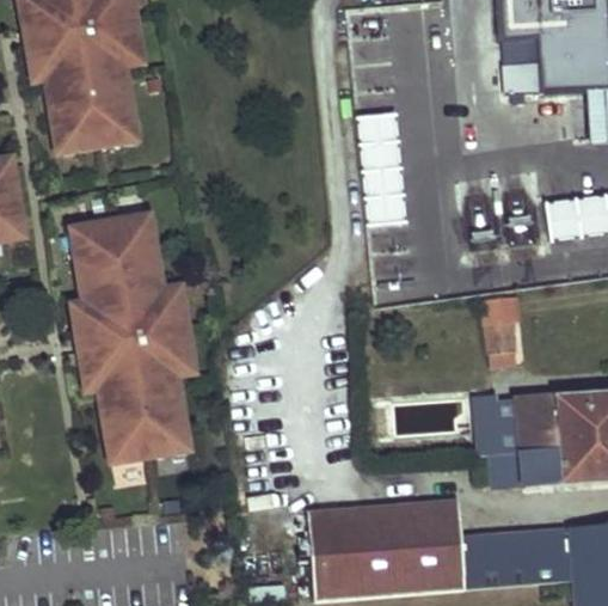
[(37,0),(38,4),(34,4),(44,62),(48,62),(51,78),(48,79),(54,114),(56,114),(60,132),(73,129),(77,147),(127,140),(123,121),(136,120),(126,50),(134,49),(126,0),(37,0)]
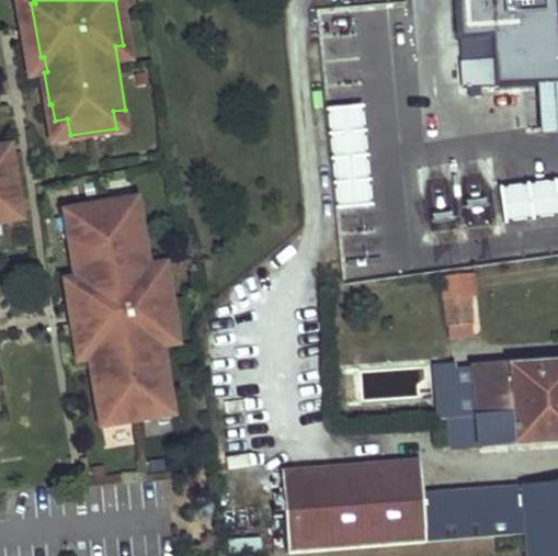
[(460,0),(464,33),(475,33),(497,32),(498,54),(477,55),(466,56),(468,86),(539,81),(557,79),(557,0),(460,0)]
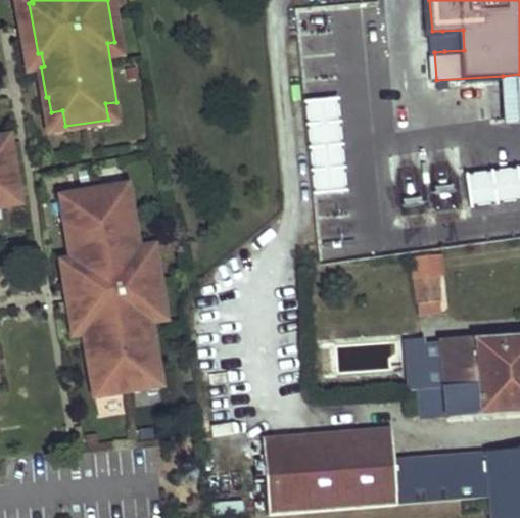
[(463,30),(442,31),(444,51),(464,50),(463,30)]
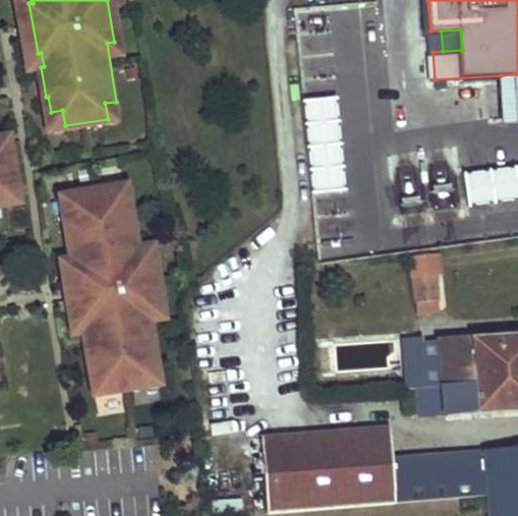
[(517,73),(501,75),(504,122),(517,121),(517,73)]
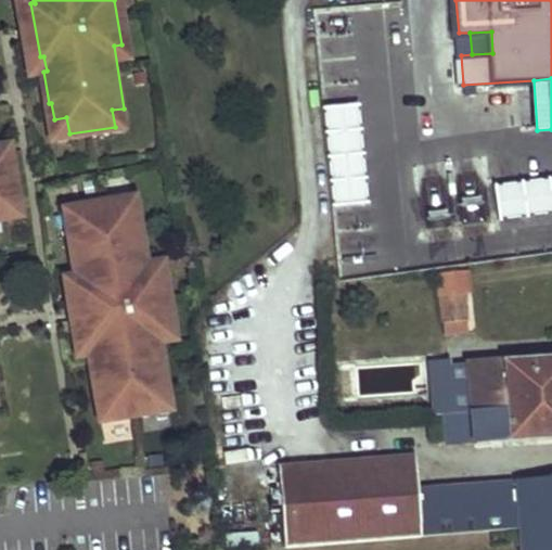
[(322,100),(332,200),(364,196),(356,97),(322,100)]
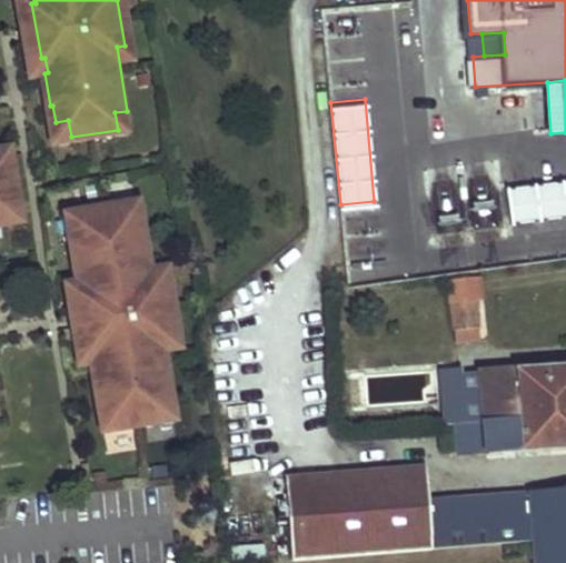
[(127,111),(115,112),(118,130),(130,128),(127,111)]
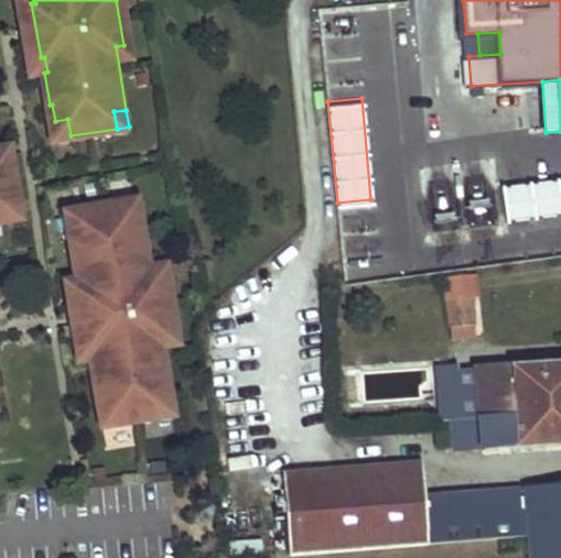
[(67,119),(55,121),(57,138),(71,135),(67,119)]
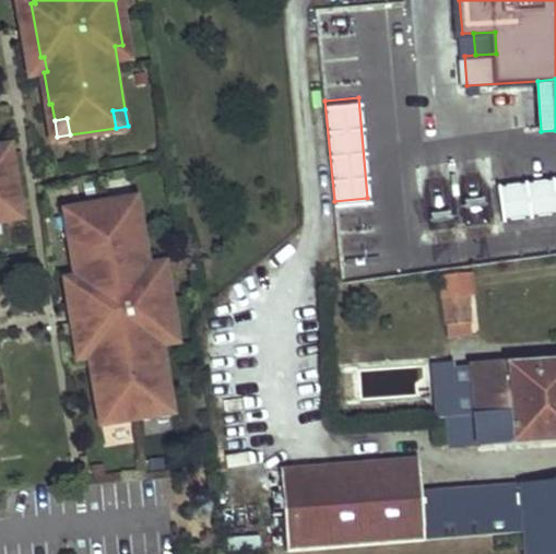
[(13,144),(0,145),(0,158),(15,156),(13,144)]
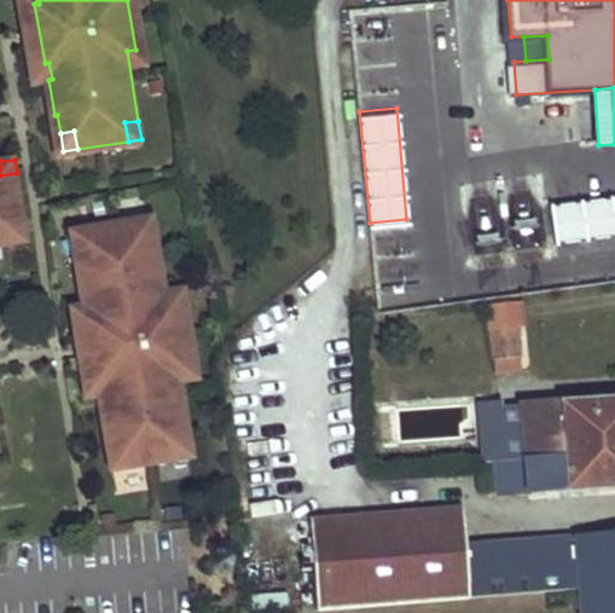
[(0,242),(9,241),(6,226),(25,224),(17,173),(0,175),(0,242)]
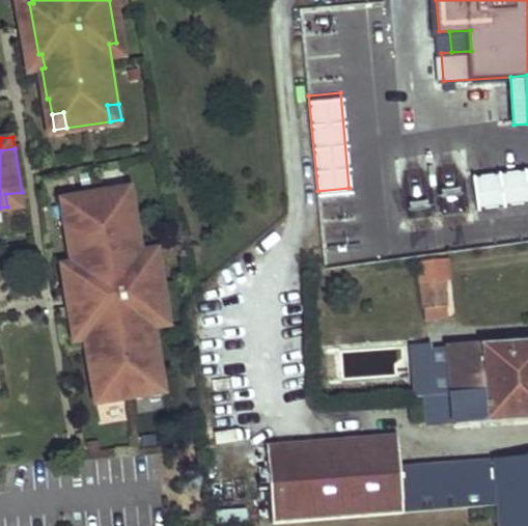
[(527,162),(473,169),(476,202),(527,196),(527,162)]
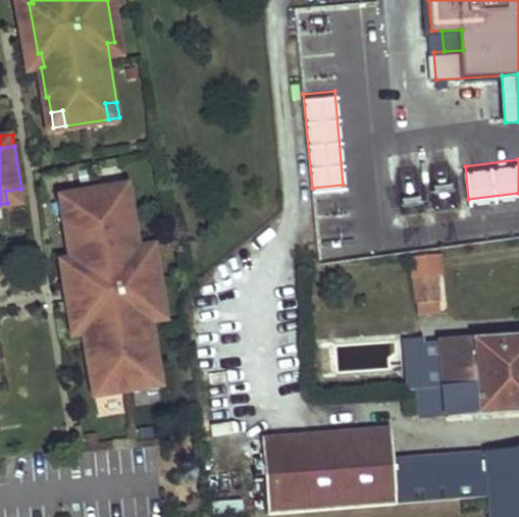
[(130,181),(118,183),(121,198),(133,196),(130,181)]
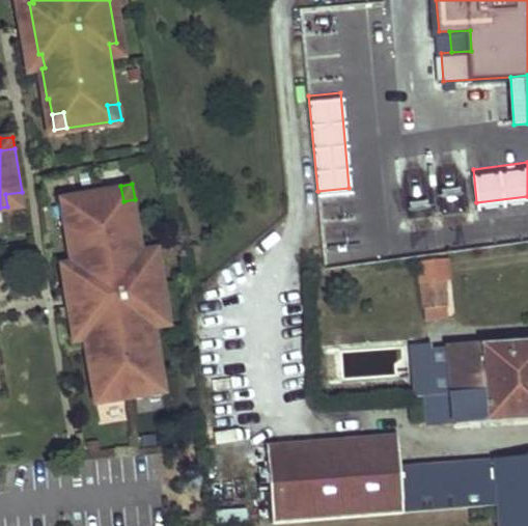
[(120,186),(77,193),(80,210),(68,212),(71,227),(68,227),(74,258),(76,257),(79,272),(76,273),(84,324),(88,323),(90,337),(88,337),(92,368),(94,367),(98,384),(109,382),(112,397),(156,390),(153,375),(165,372),(155,313),(162,312),(153,257),(145,258),(135,199),(123,201),(120,186)]
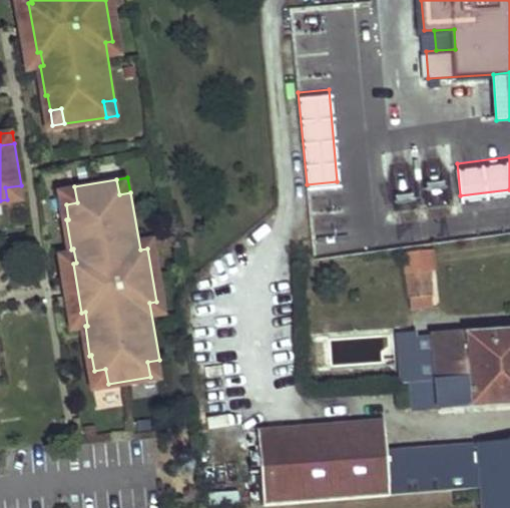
[(21,185),(5,187),(7,199),(22,196),(21,185)]
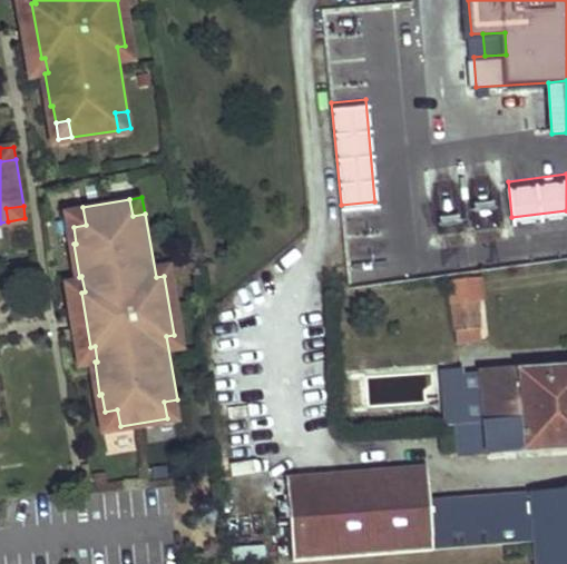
[(82,207),(70,209),(74,227),(86,225),(82,207)]
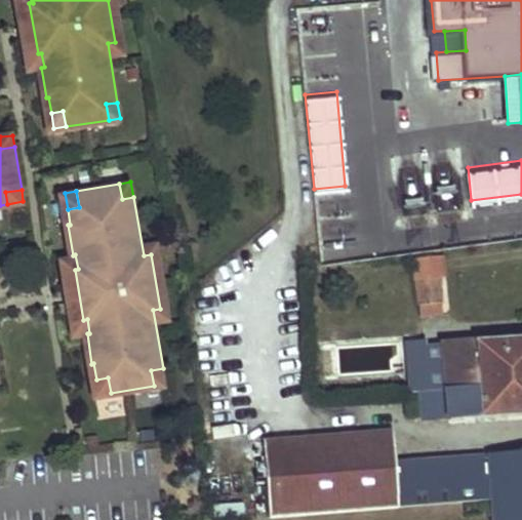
[(443,273),(422,275),(424,300),(445,298),(443,273)]
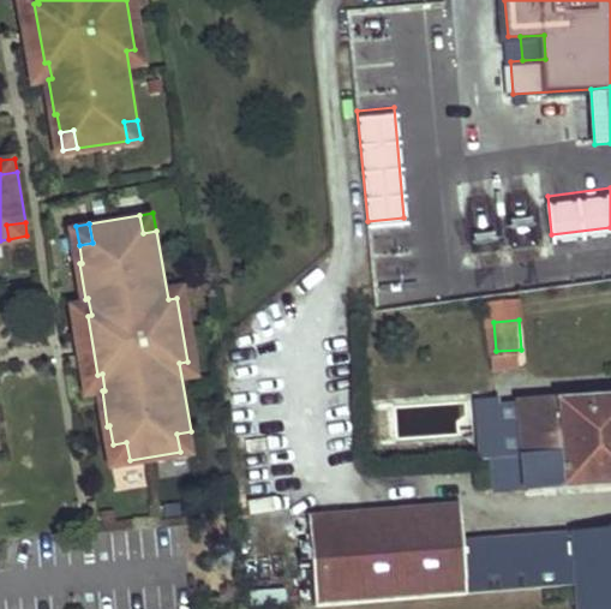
[(610,390),(522,396),(522,400),(526,451),(507,451),(496,452),(498,484),(528,484),(528,488),(610,482),(610,390)]
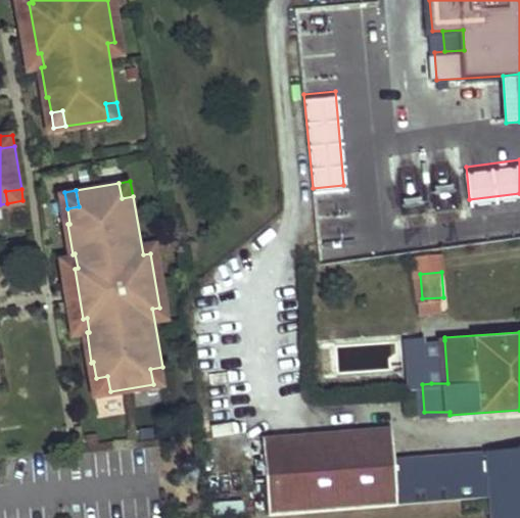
[(444,340),(428,341),(431,383),(447,383),(444,340)]
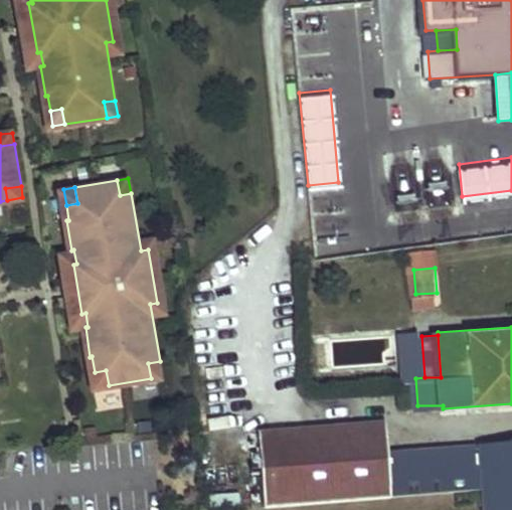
[(160,361),(148,363),(151,378),(162,376),(160,361)]
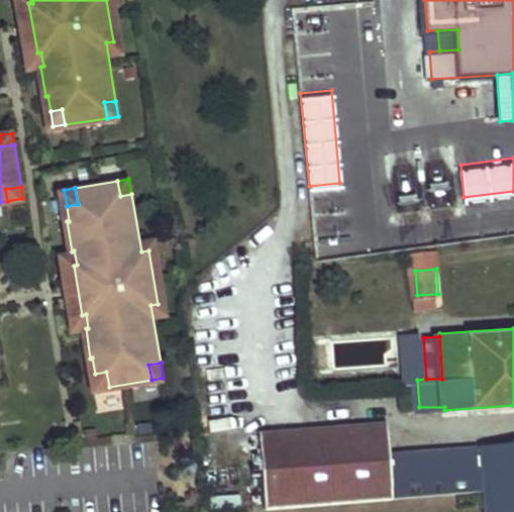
[(106,372),(95,374),(98,389),(109,387),(106,372)]
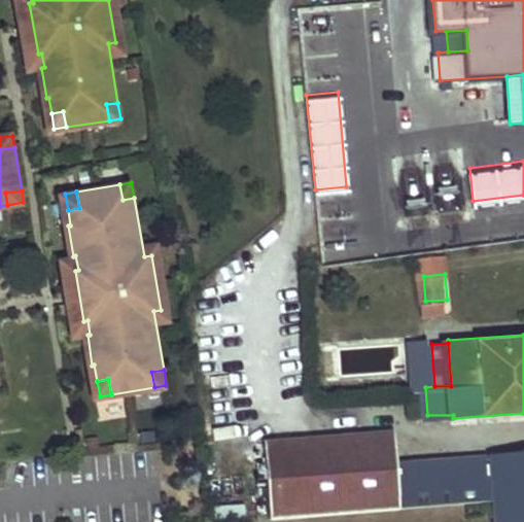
[(523,451),(399,460),(396,429),(269,441),(275,517),(492,498),(492,501),(493,512),(494,521),(497,521),(496,521),(523,521),(523,451)]
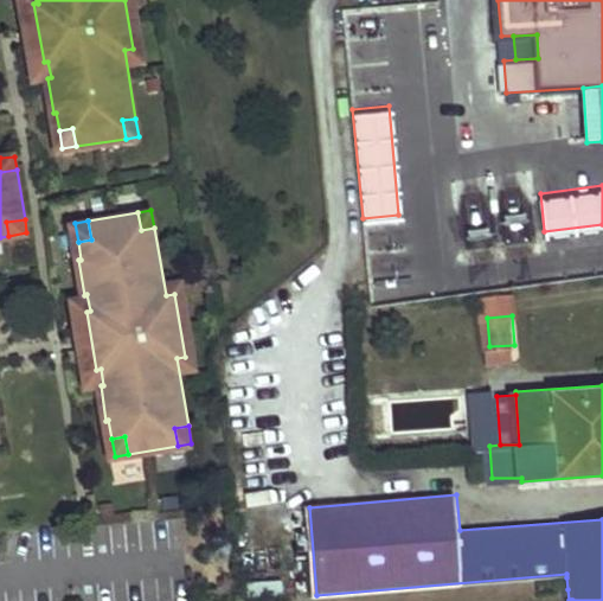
[(540,579),(540,592),(568,589),(566,577),(540,579)]
